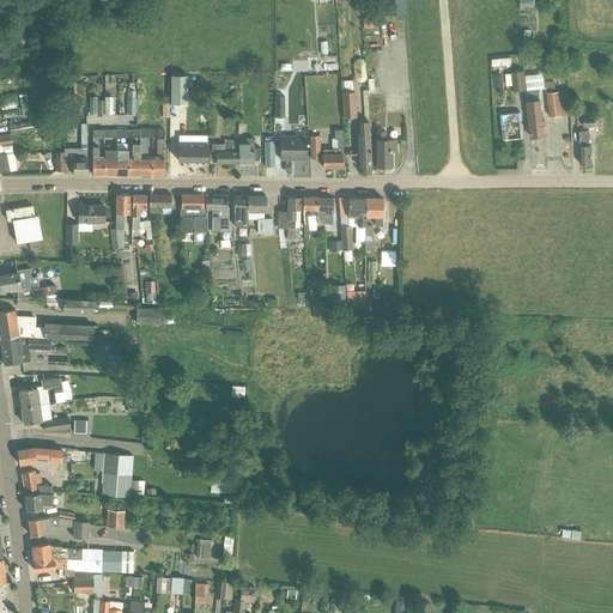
[(406,16),(404,0),(395,0),(396,17),(406,16)]
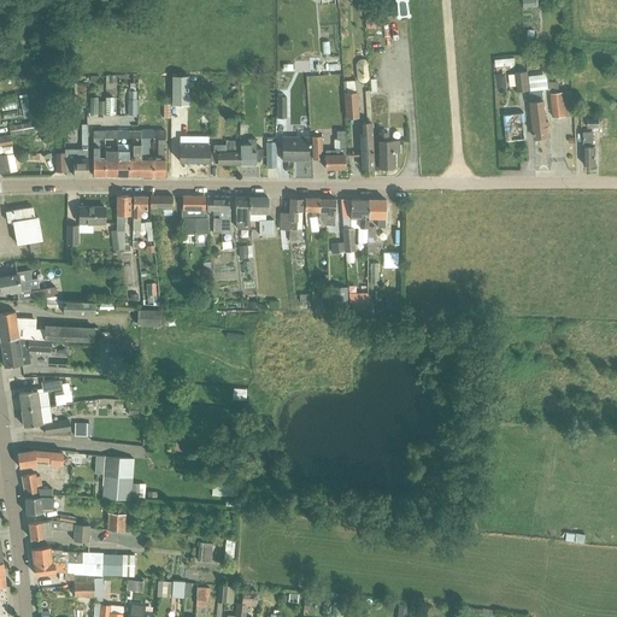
[(54,25),(34,29),(35,36),(56,33),(54,25)]
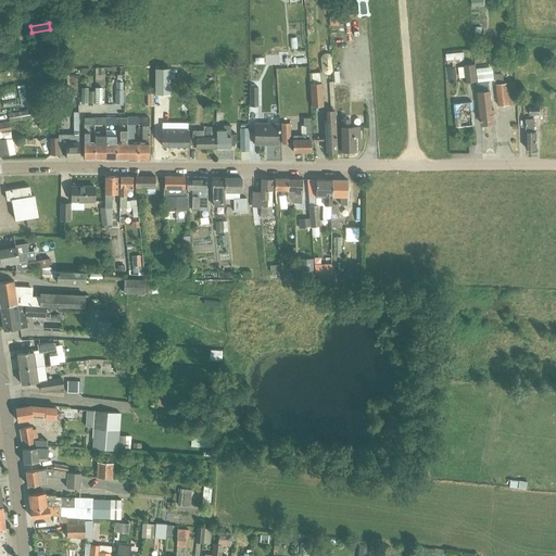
[(0,63),(11,62),(8,46),(0,47),(0,63)]
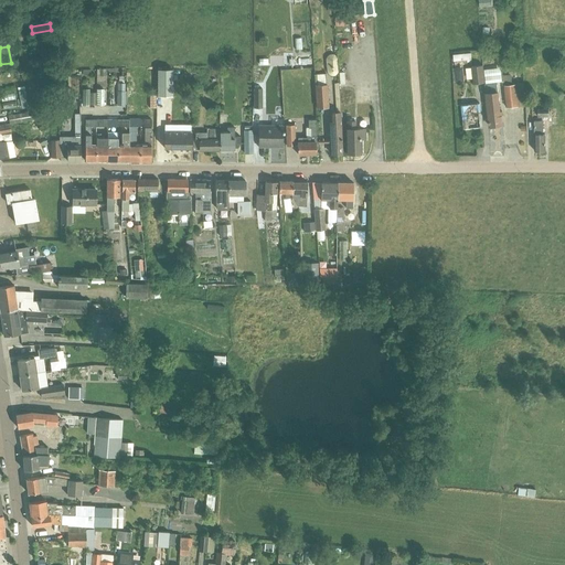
[(467,51),(449,49),(448,59),(466,60),(467,51)]
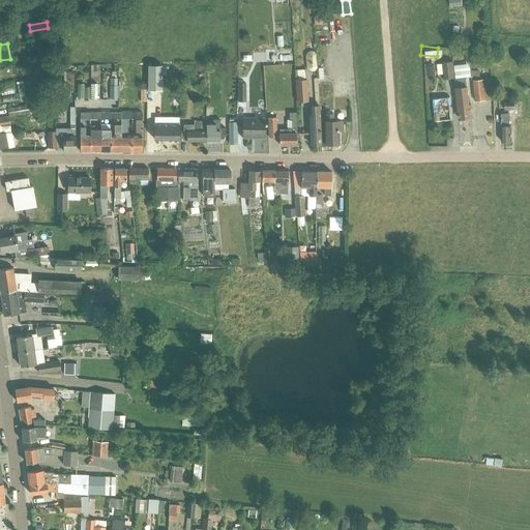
[(307,54),(306,54),(307,66),(308,67),(310,67),(310,68),(311,68),(312,68),(313,68),(314,68),(315,68),(315,67),(316,67),(316,66),(317,66),(317,65),(316,53),(315,52),(314,51),(313,51),(312,51),(311,51),(310,51),(308,51),(308,52),(307,52),(307,53),(307,54)]
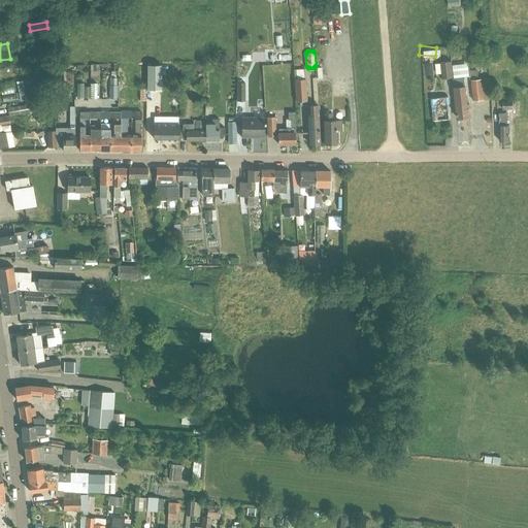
[(454,77),(452,61),(441,62),(443,78),(451,77),(454,77)]
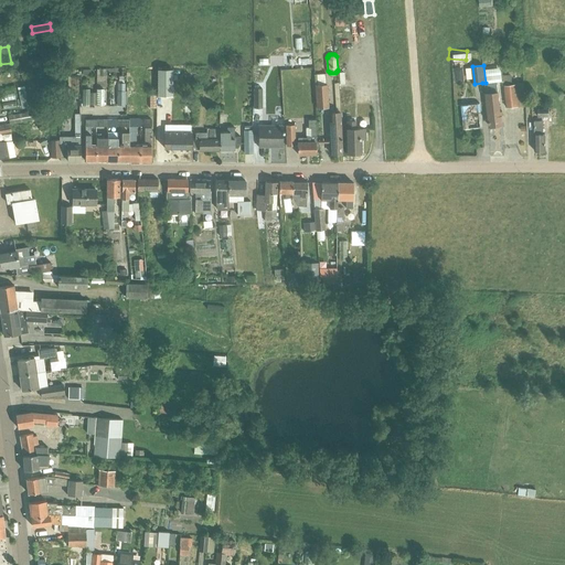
[(172,80),(172,70),(158,70),(158,80),(158,96),(164,96),(172,96),(172,80)]
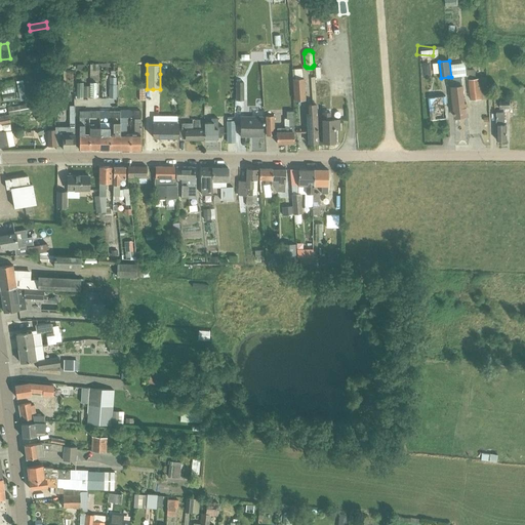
[(293,80),(304,79),(304,68),(293,69),(293,80)]
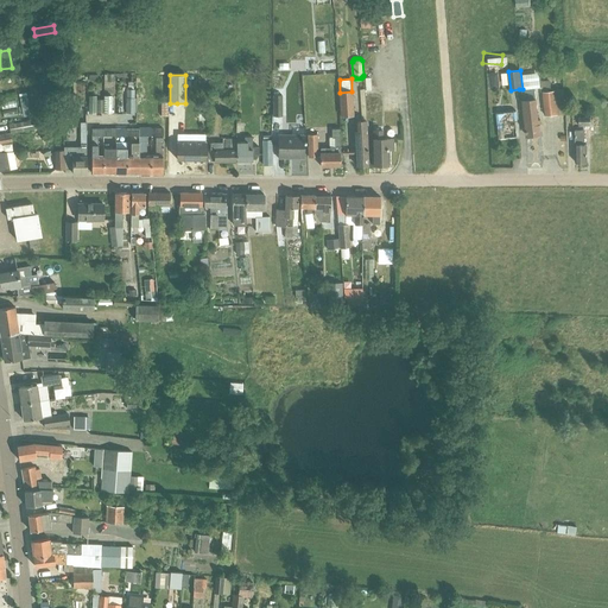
[(538,120),(534,90),(523,92),(523,99),(526,125),(527,135),(542,134),(540,120),(538,120)]
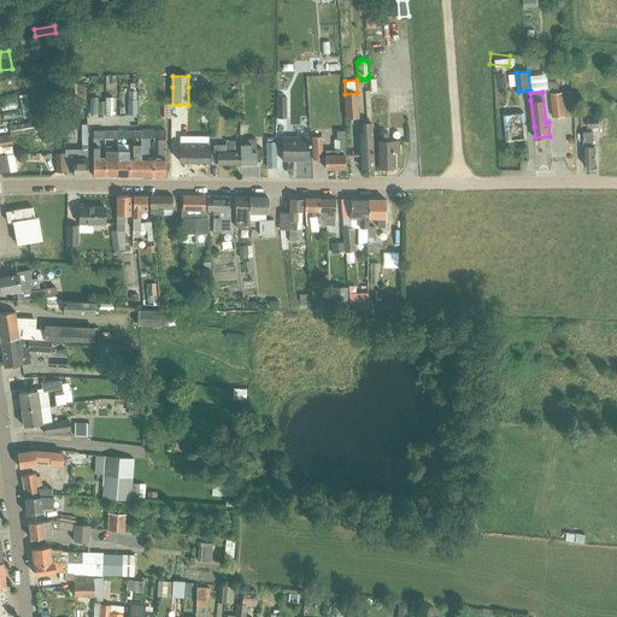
[(566,116),(563,92),(559,92),(551,93),(554,117),(566,116)]
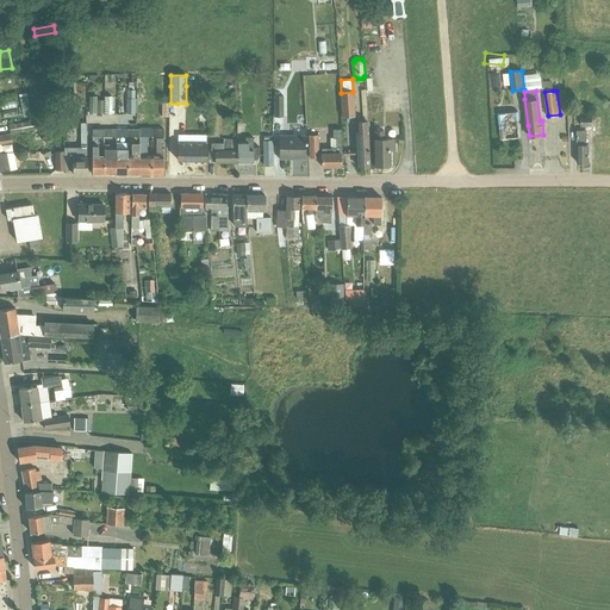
[(353,92),(341,93),(343,117),(355,116),(353,92)]
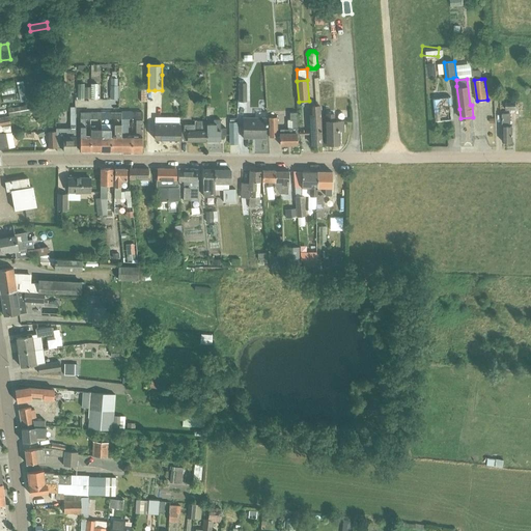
[(18,86),(21,103),(28,102),(25,85),(18,86)]
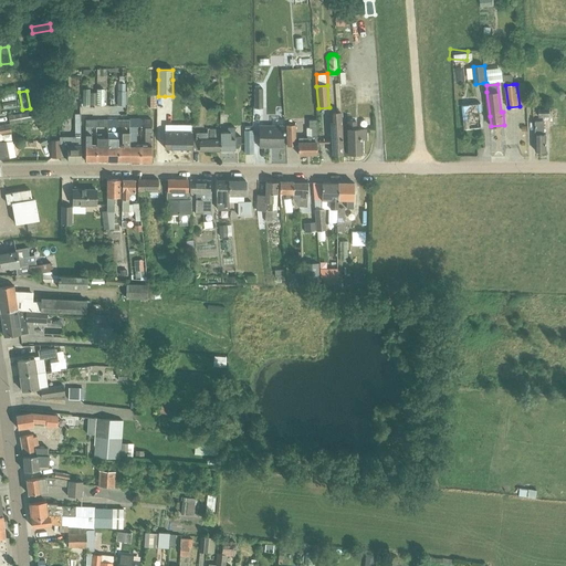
[(0,106),(11,105),(10,97),(0,98),(0,106)]
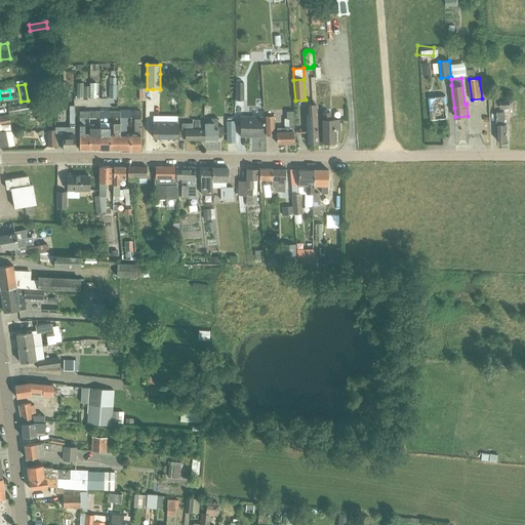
[(446,95),(429,97),(432,120),(447,118),(446,105),(447,105),(446,95)]
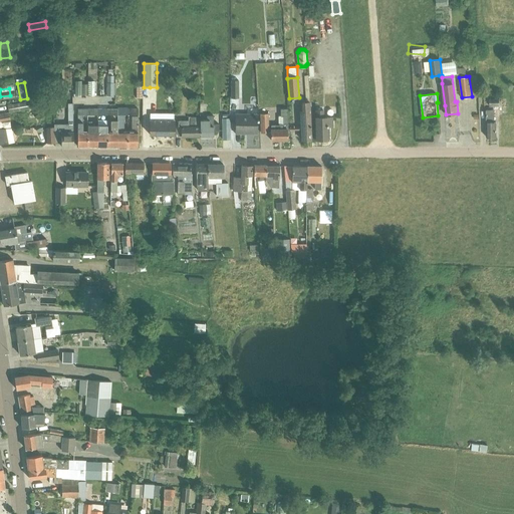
[(8,105),(9,112),(33,108),(32,101),(8,105)]
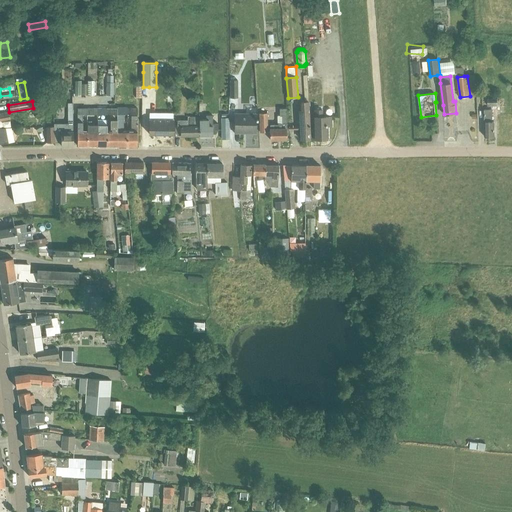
[(301,140),(311,139),(309,102),(301,102),(302,111),(299,111),(301,140)]
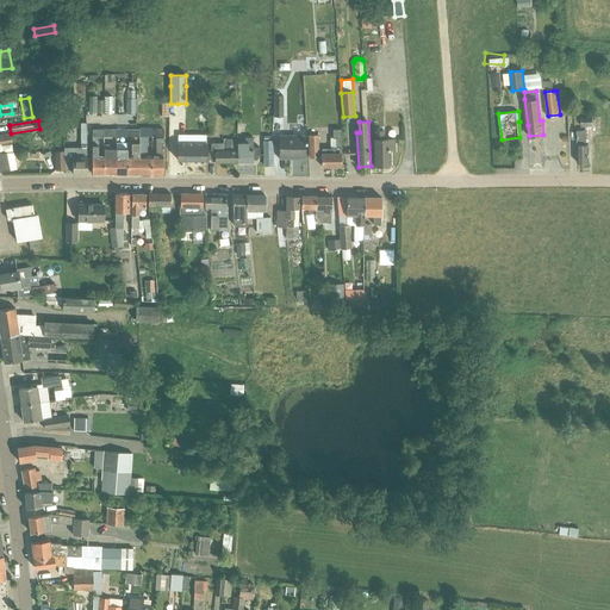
[(81,148),(64,148),(64,151),(66,169),(73,170),(73,174),(87,174),(87,151),(87,144),(87,132),(87,129),(87,125),(81,125),(81,129),(81,144),(81,148)]
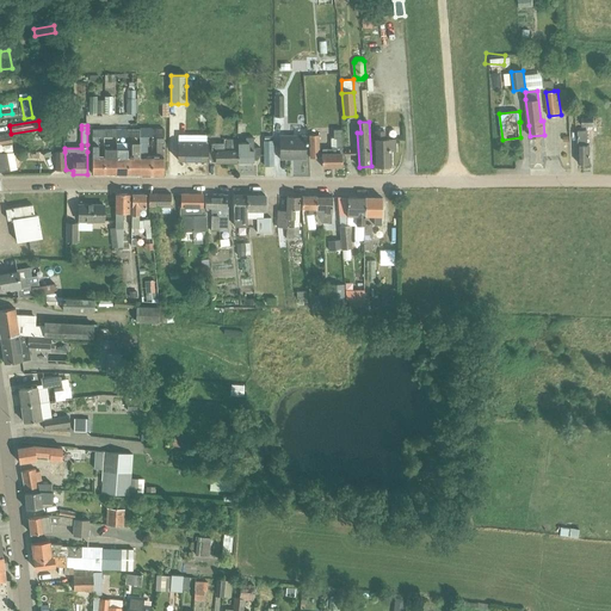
[(104,136),(104,129),(93,129),(92,173),(96,173),(96,174),(104,174),(104,155),(99,155),(99,136),(104,136)]
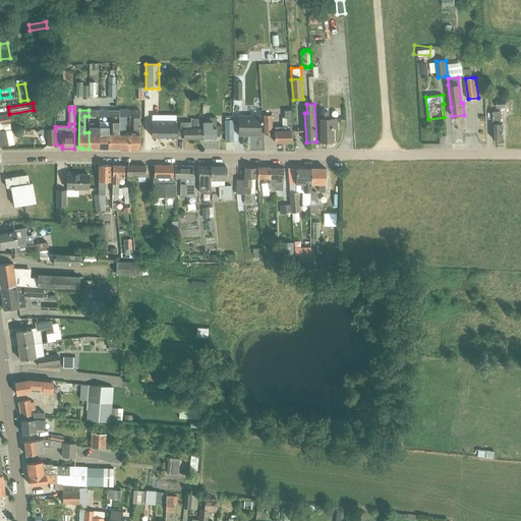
[(283,127),(275,127),(275,131),(275,142),(291,142),(291,131),(292,131),(292,112),(285,112),(285,119),(282,119),(283,127)]
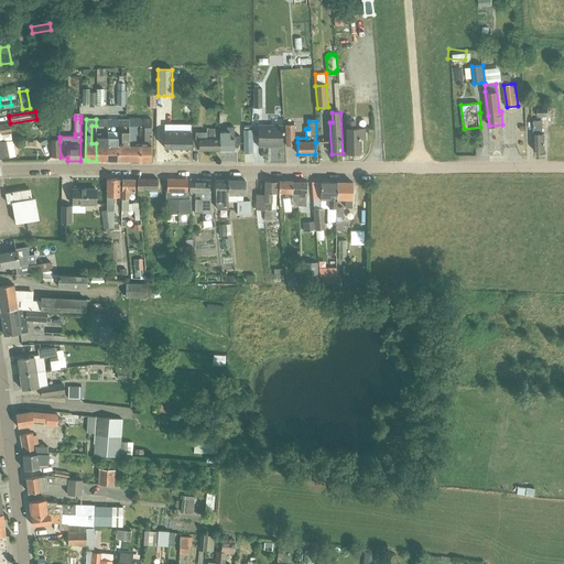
[(359,139),(365,139),(365,129),(355,129),(355,121),(347,121),(348,153),(360,153),(359,139)]
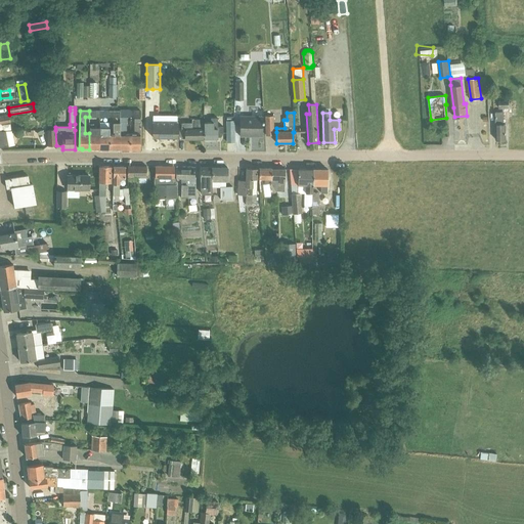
[(496,140),(508,140),(507,126),(504,126),(504,113),(496,113),(496,140)]
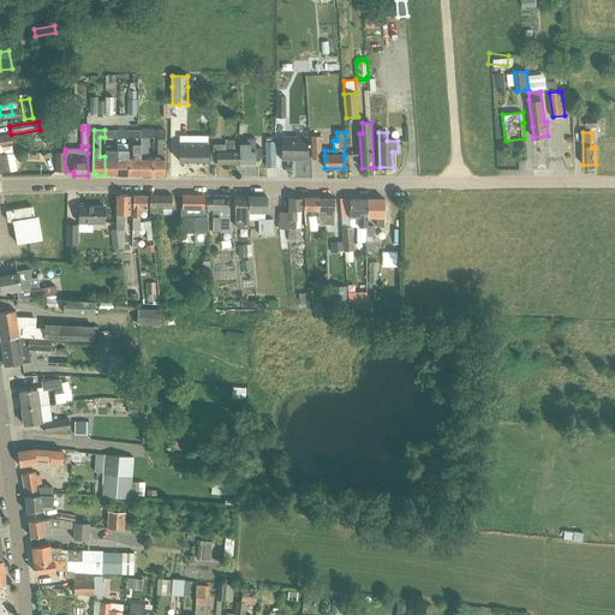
[(0,145),(12,143),(11,135),(0,136),(0,137),(0,139),(0,138),(0,145)]
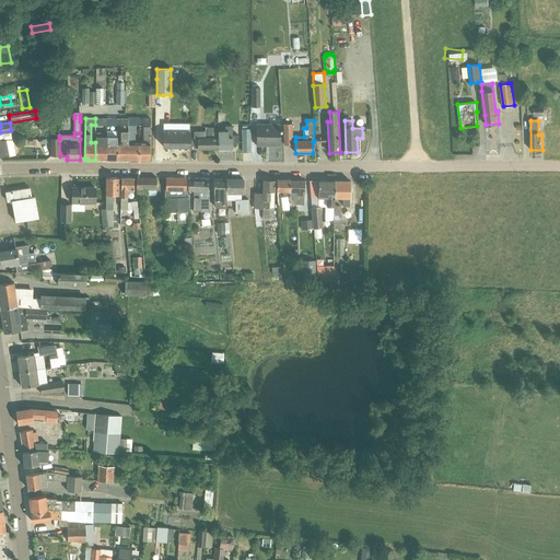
[(292,124),(283,125),(284,146),(293,144),(292,124)]
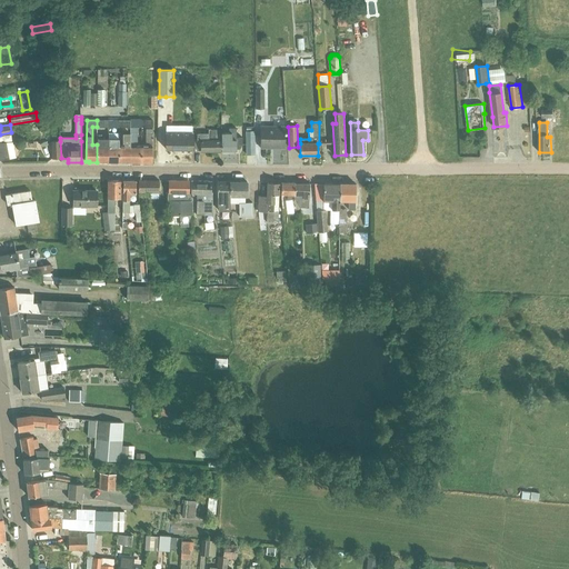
[(130,133),(130,146),(130,163),(141,163),(141,146),(137,146),(137,127),(130,127),(130,130),(130,133)]
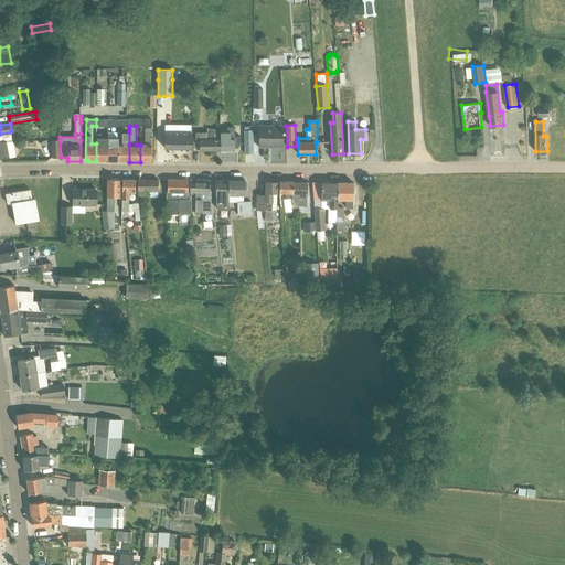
[(166,126),(166,131),(164,148),(192,148),(192,139),(192,126),(166,126)]
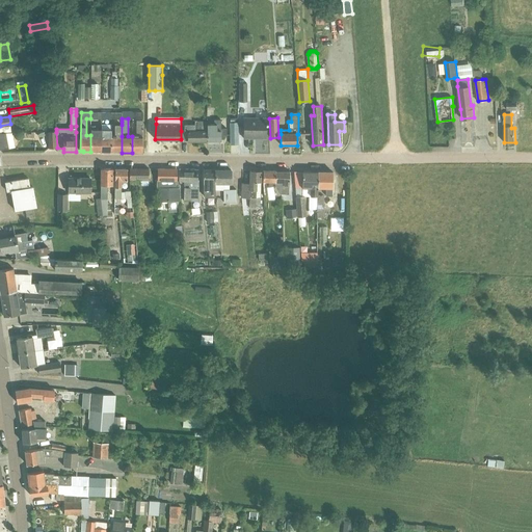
[(267,120),(243,120),(243,138),(250,138),(250,137),(266,138),(267,120)]
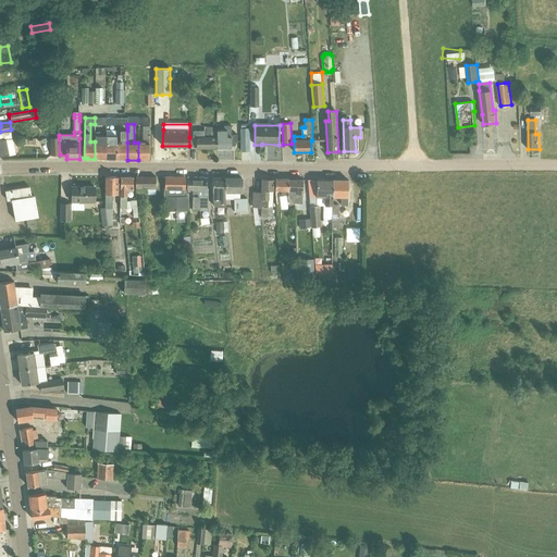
[(145,143),(138,143),(138,160),(147,160),(147,159),(149,159),(149,132),(149,127),(143,126),(143,140),(145,140),(145,143)]
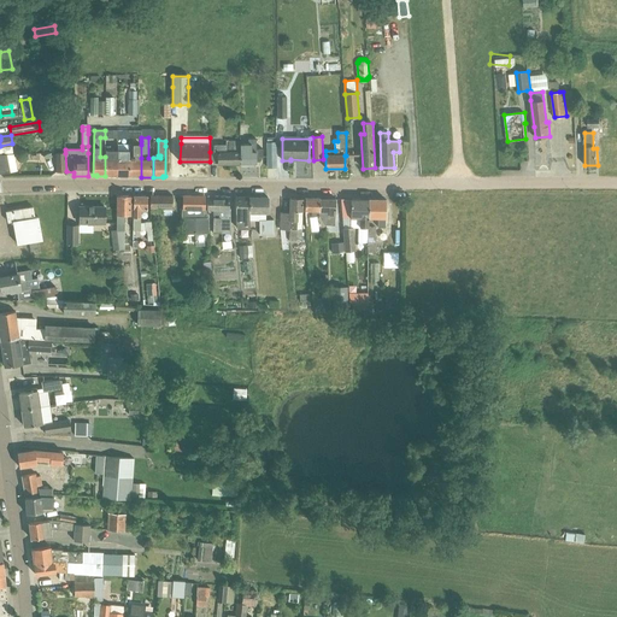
[(241,145),(241,164),(257,163),(257,157),(264,157),(263,150),(257,150),(257,140),(248,140),(250,145),(241,145)]
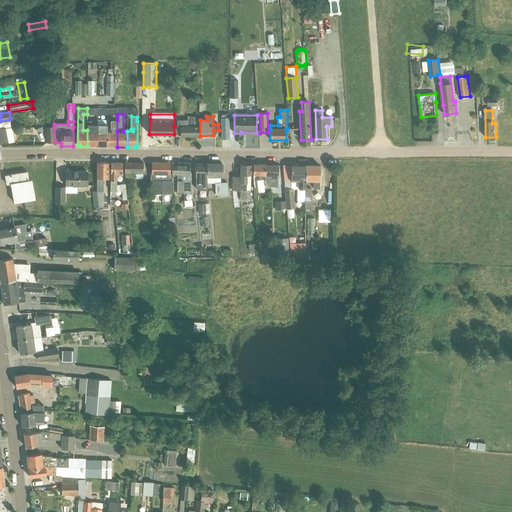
[(200,136),(200,120),(200,117),(188,117),(188,120),(178,120),(178,127),(176,127),(176,136),(200,136)]
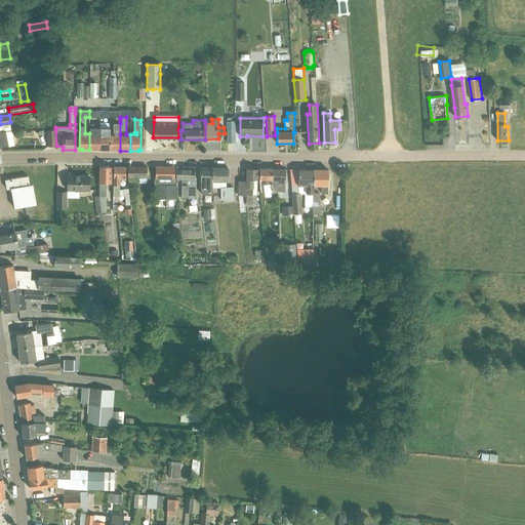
[(115,134),(110,134),(110,150),(120,151),(120,134),(120,123),(114,123),(114,132),(115,132),(115,134)]
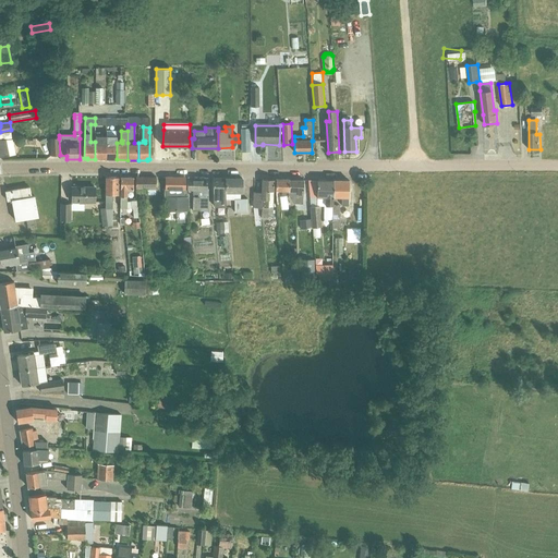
[(96,136),(95,142),(95,159),(106,159),(106,136),(96,136)]
